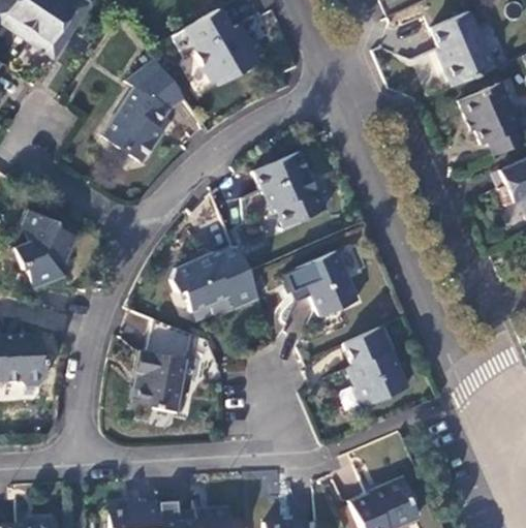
[(0,0),(0,21),(14,30),(17,26),(33,37),(31,41),(55,57),(64,42),(61,28),(56,25),(60,18),(74,27),(92,1),(91,0),(0,0)]
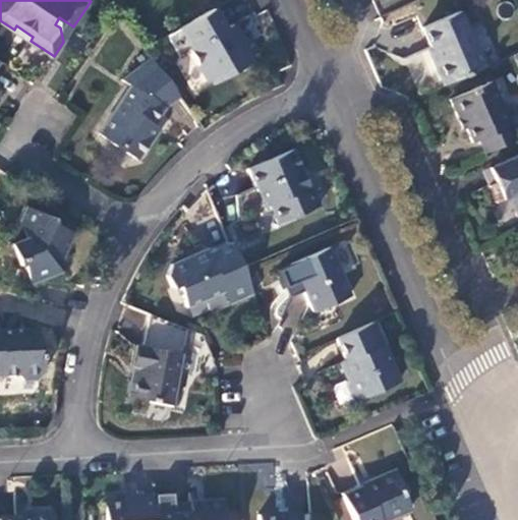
[(169,35),(180,55),(191,49),(210,80),(230,68),(237,70),(252,61),(250,57),(260,51),(250,35),(240,40),(232,24),(227,27),(215,8),(169,35)]
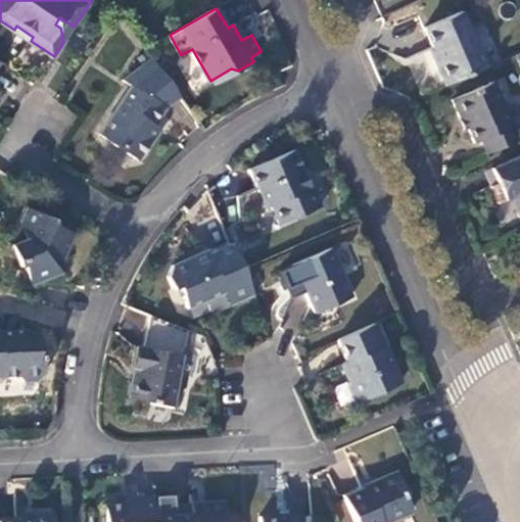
[(436,58),(447,85),(488,66),(464,10),(426,27),(439,57),(436,58)]
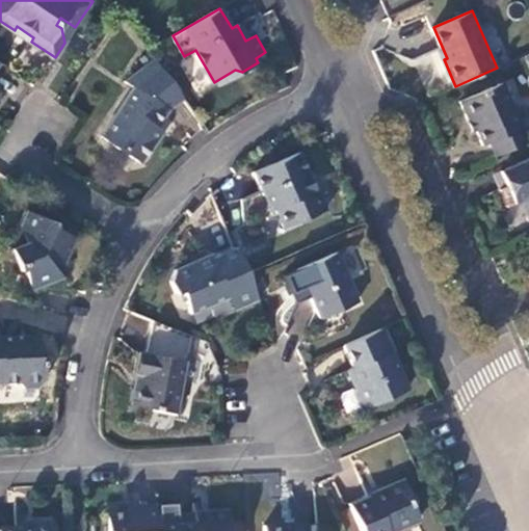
[(135,86),(103,135),(141,161),(163,130),(158,127),(170,109),(185,98),(155,58),(126,80),(135,86)]
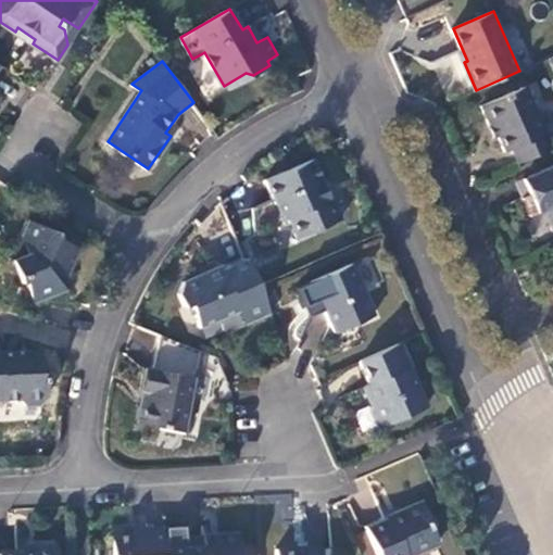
[(481,105),(490,124),(493,123),(505,151),(512,148),(518,163),(552,148),(552,139),(538,109),(537,110),(526,86),(481,105)]
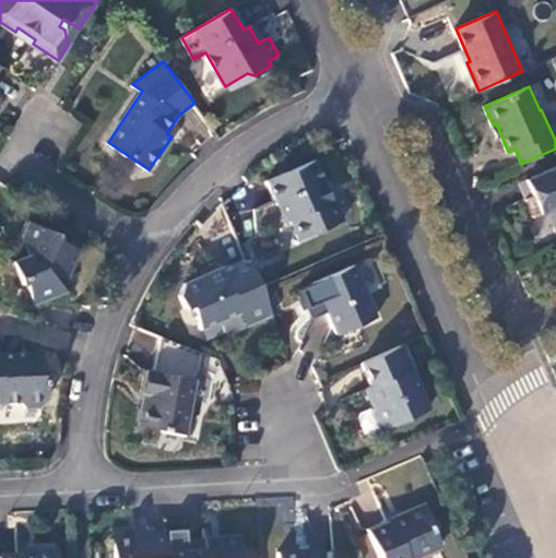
[(332,199),(316,159),(268,180),(286,223),(291,221),(299,239),(344,220),(334,198),(332,199)]
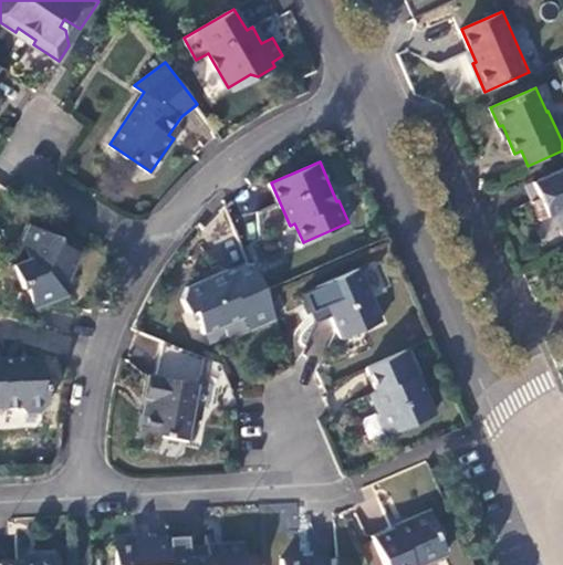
[(562,168),(533,181),(541,198),(533,201),(541,219),(555,213),(562,229),(562,168)]
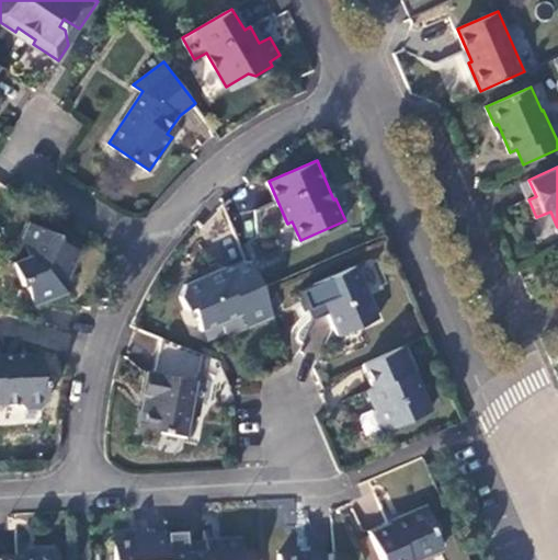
[(25,283),(34,305),(61,294),(57,283),(64,281),(68,271),(70,272),(81,249),(60,241),(58,235),(30,221),(23,239),(29,255),(12,261),(22,284),(25,283)]
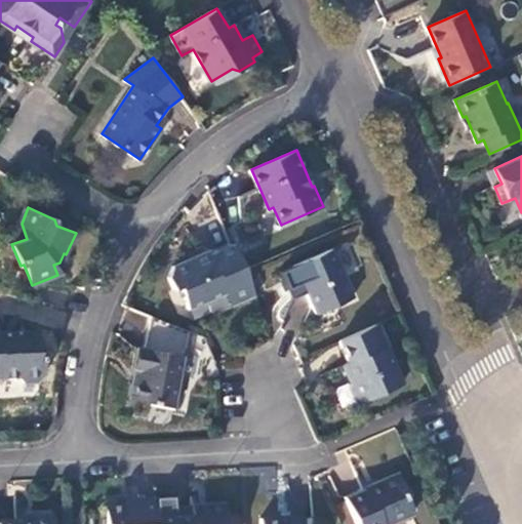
[(245,270),(234,243),(202,257),(201,254),(173,266),(169,277),(174,290),(179,287),(190,309),(227,293),(232,305),(255,294),(245,270)]
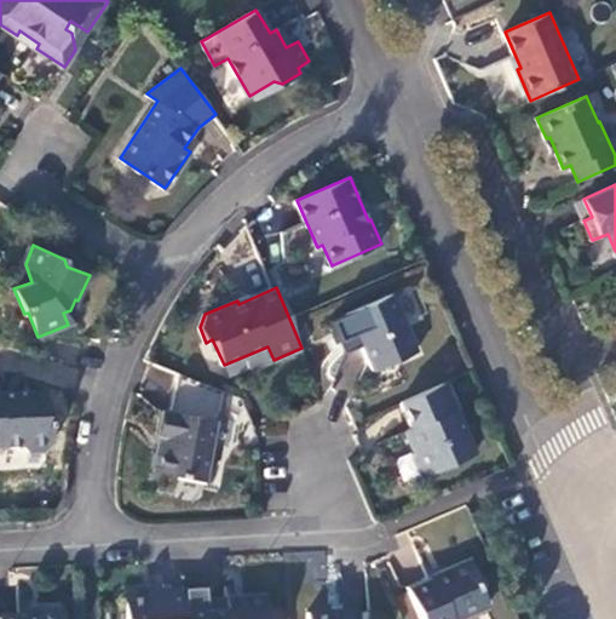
[(346,313),(355,334),(358,333),(372,364),(390,356),(398,359),(418,350),(393,293),(346,313)]
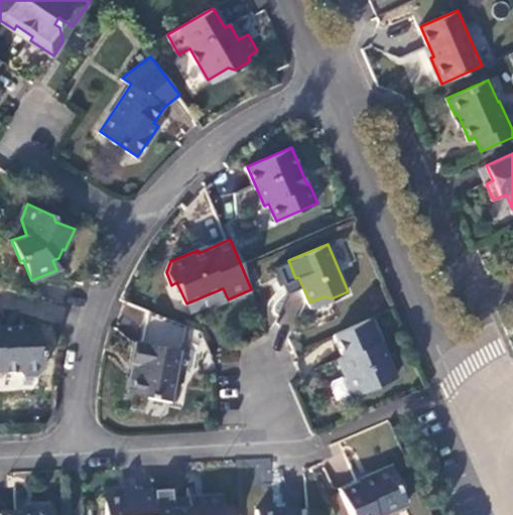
[(181,350),(182,350),(187,326),(149,310),(143,343),(135,341),(131,364),(135,365),(130,393),(172,400),(181,350)]
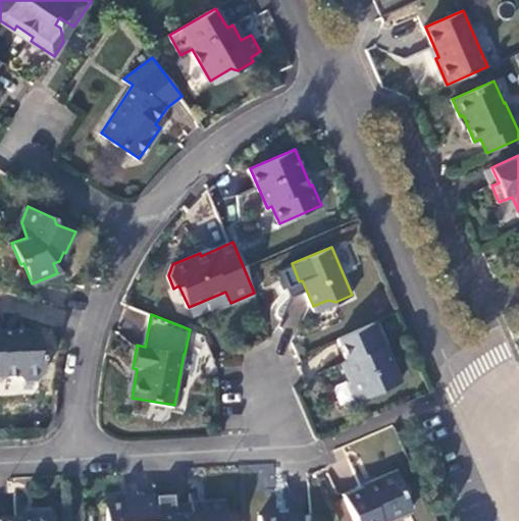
[(339,337),(348,360),(344,362),(350,376),(348,382),(353,396),(361,399),(401,381),(375,322),(339,337)]
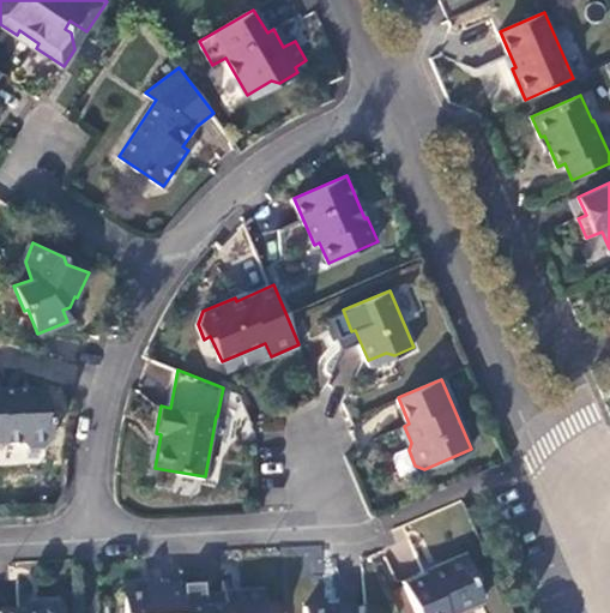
[(0,442),(23,440),(29,446),(47,445),(53,439),(52,415),(46,409),(44,392),(25,386),(0,388),(0,442)]
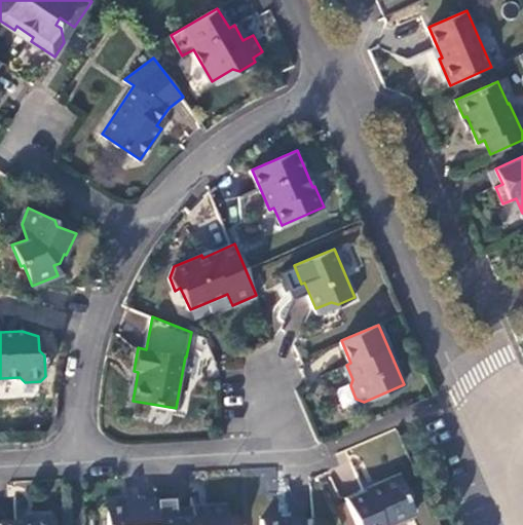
[(347,497),(359,524),(393,524),(414,516),(406,495),(410,494),(401,474),(347,497)]
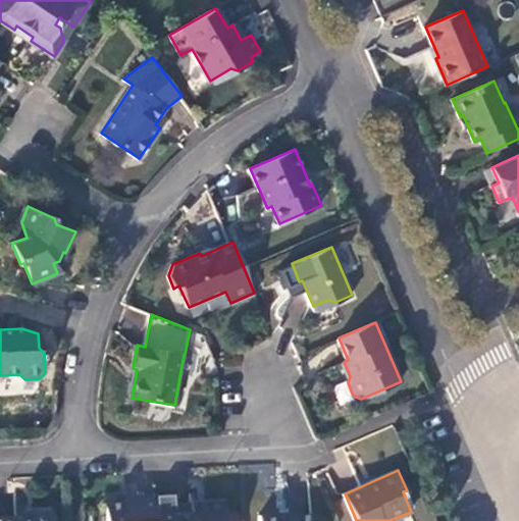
[(127,501),(106,502),(106,520),(157,520),(157,506),(157,495),(127,497),(127,501)]
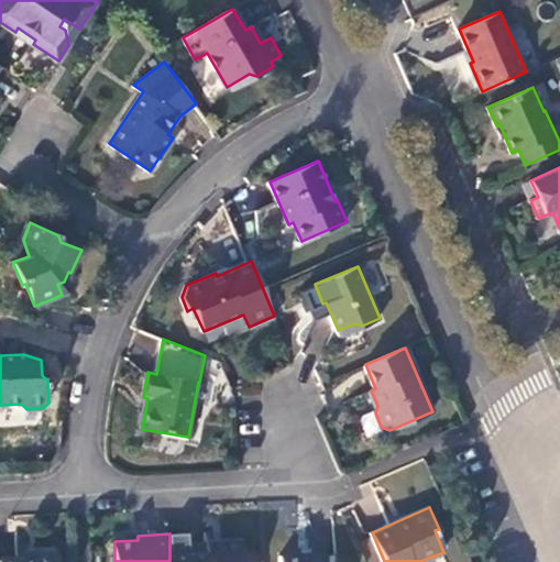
[(243,561),(242,541),(186,543),(169,546),(169,561),(243,561)]
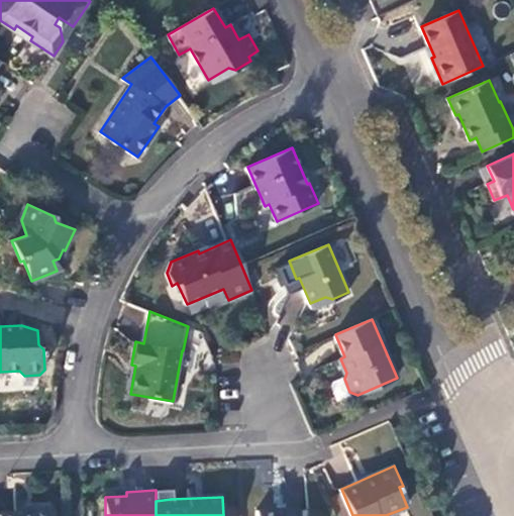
[(28,512),(0,513),(0,515),(54,515),(54,506),(28,507),(28,512)]
